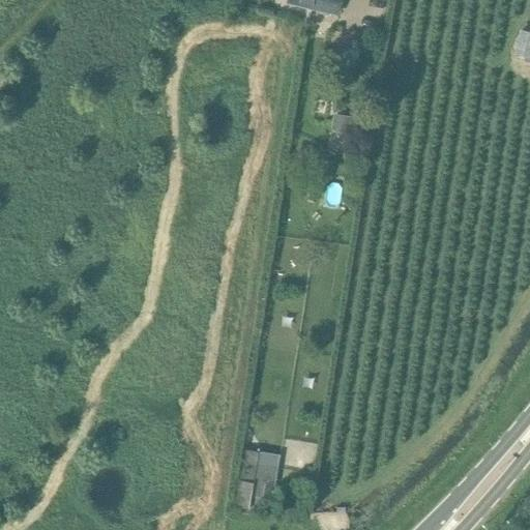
[(313,0),(311,9),(336,16),(340,0),(313,0)]
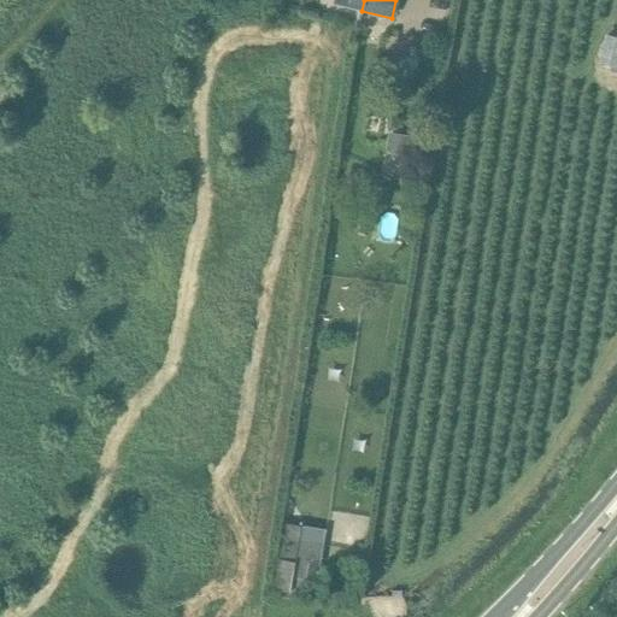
[(616,66),(616,34),(606,31),(598,63),(616,66)]
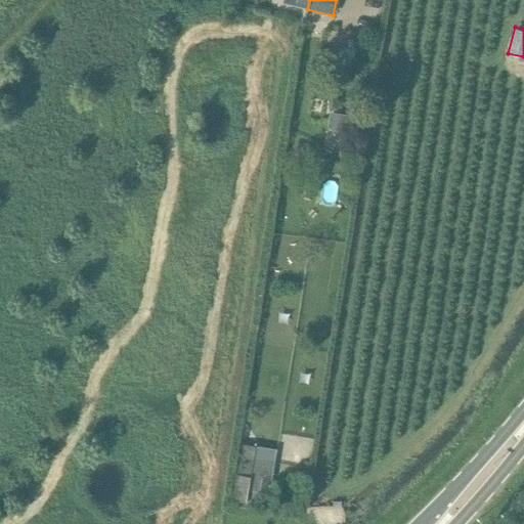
[(316,90),(315,97),(322,98),(323,91),(316,90)]
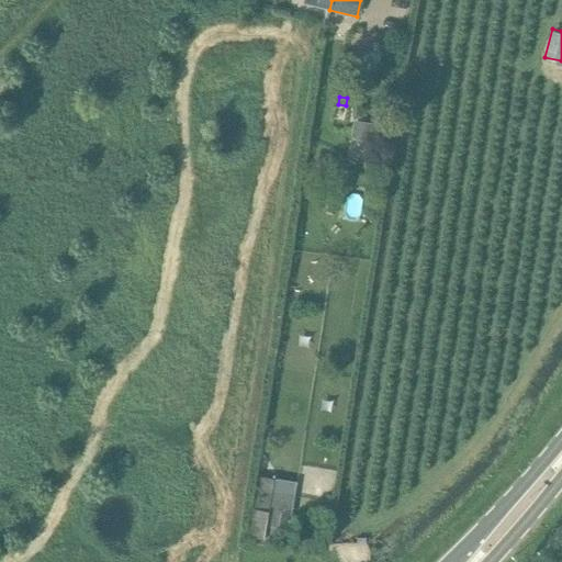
[(255,476),(249,509),(268,512),(268,510),(271,491),(273,479),(255,476)]
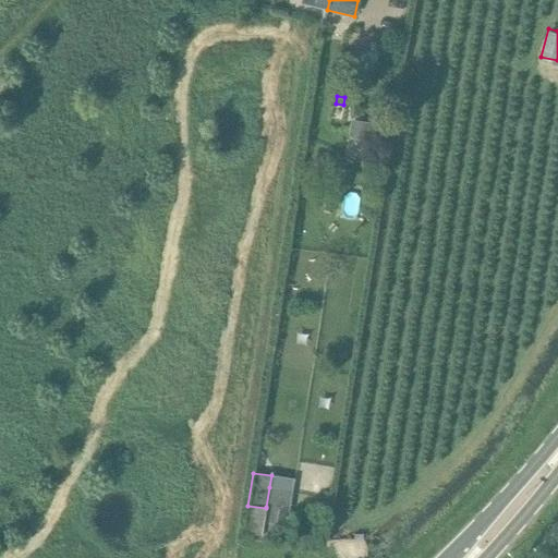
[(247,506),(243,532),(261,535),(264,521),(266,508),(247,506)]
